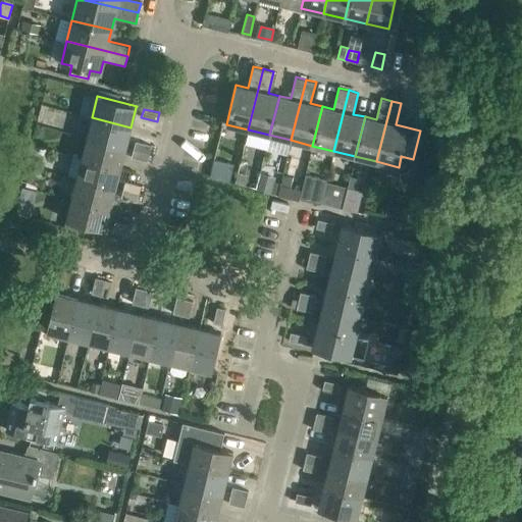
[(92,117),(87,138),(125,147),(131,127),(92,117)]
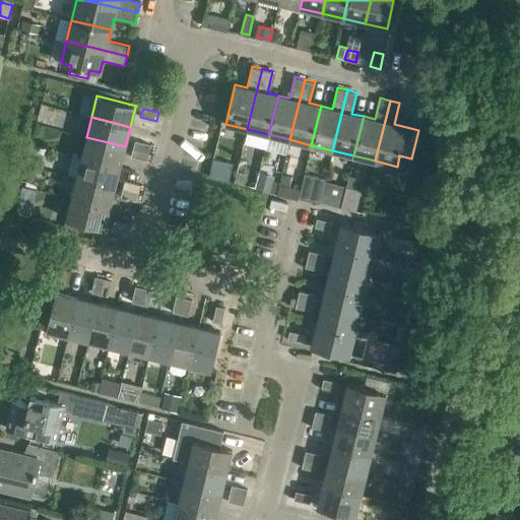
[(86,137),(81,156),(120,167),(125,146),(86,137)]
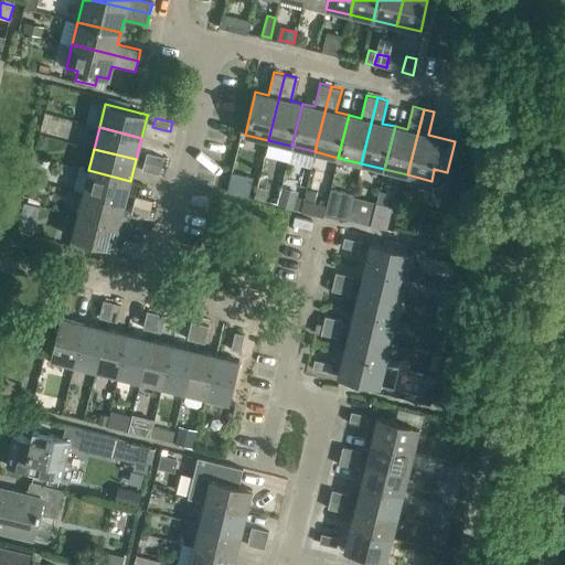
[(146,153),(144,162),(161,166),(163,157),(146,153)]
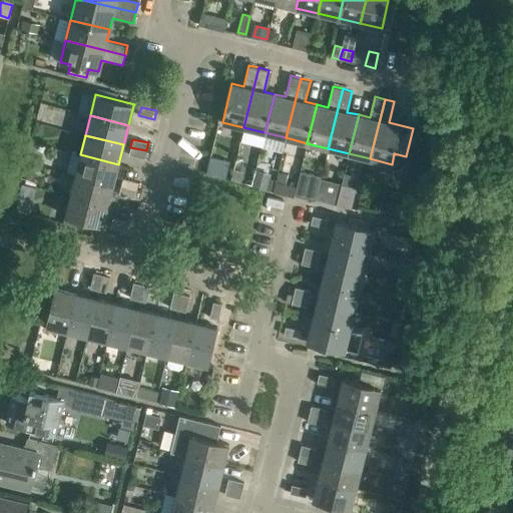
[(130,147),(128,155),(144,158),(146,150),(130,147)]
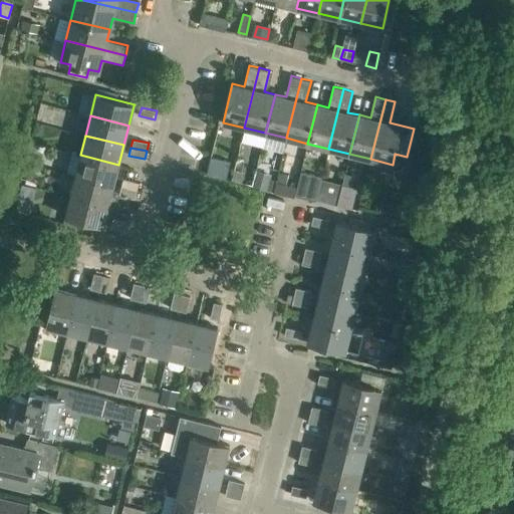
[(27,154),(25,162),(39,166),(42,158),(27,154)]
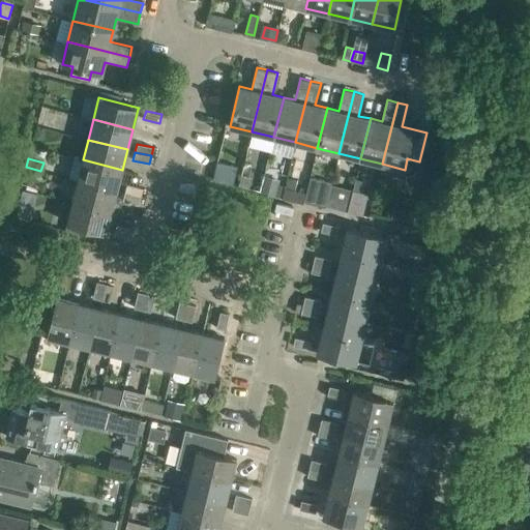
[(68,178),(78,180),(117,190),(122,170),(83,159),(74,158),(68,178)]
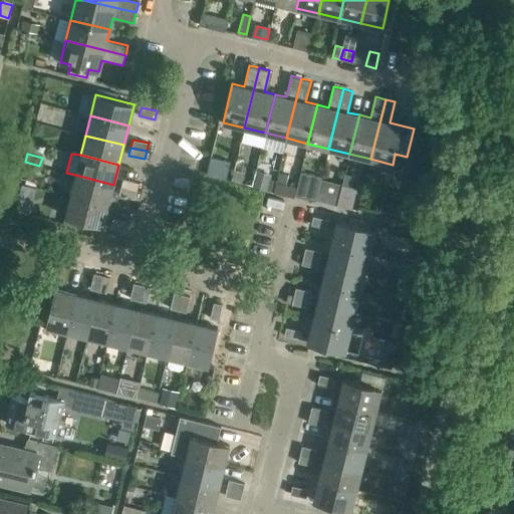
[(207,175),(225,179),(230,160),(211,156),(207,175)]
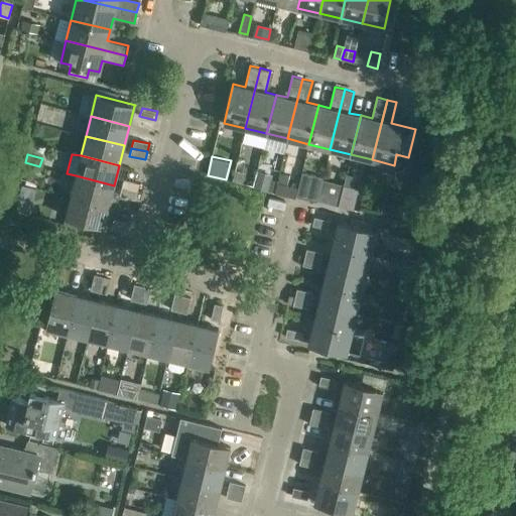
[(236,169),(233,179),(243,181),(246,172),(236,169)]
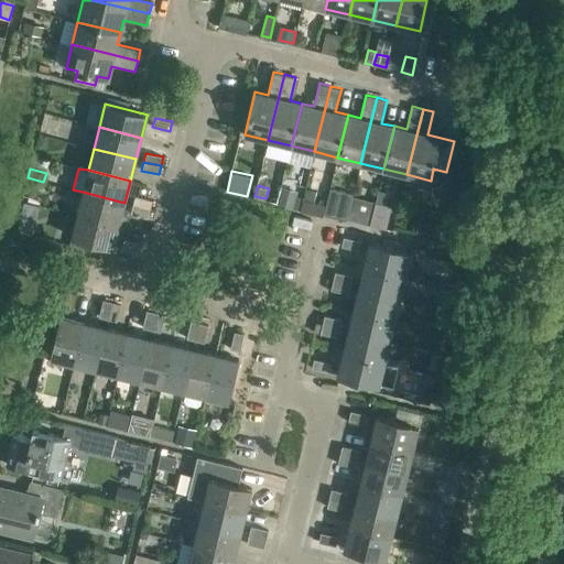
[(280,186),(277,205),(300,210),(303,196),(297,195),(299,190),(280,186)]
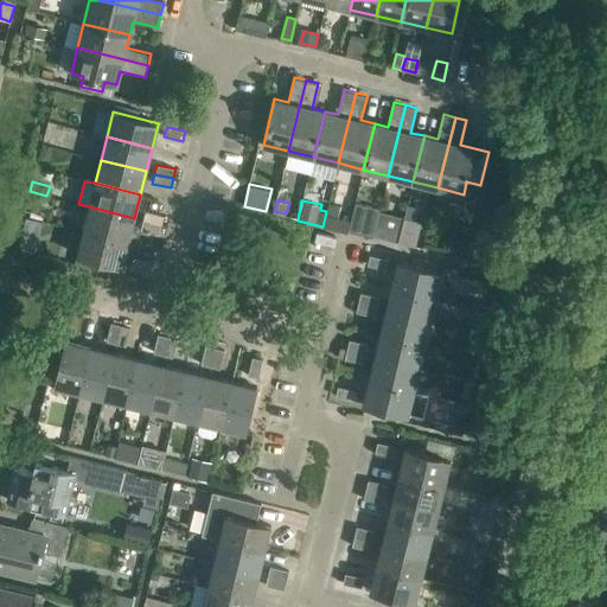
[(351,217),(347,230),(368,235),(372,237),(375,230),(376,223),(379,211),(353,205),(351,217)]
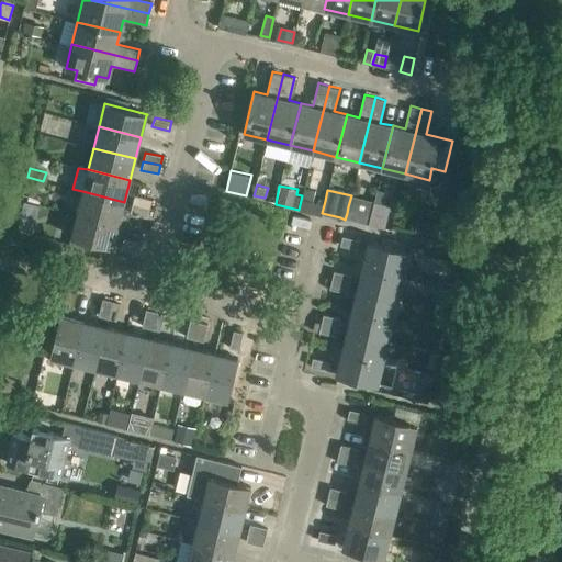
[(82,191),(77,213),(119,224),(124,202),(82,191)]
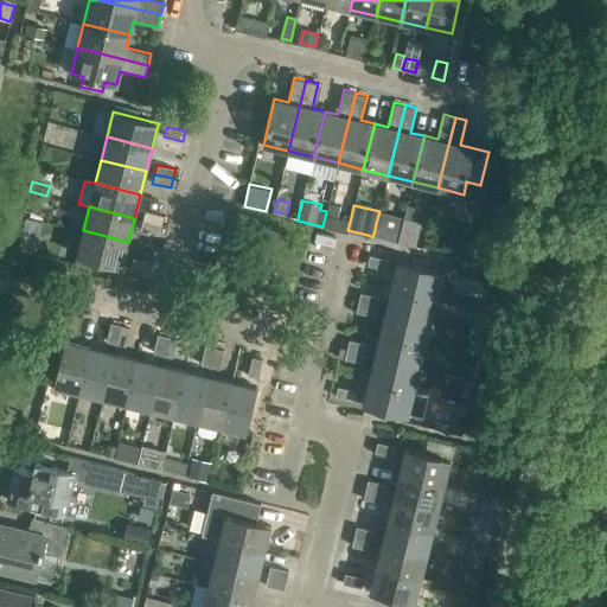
[(146,211),(144,221),(161,225),(164,216),(146,211)]
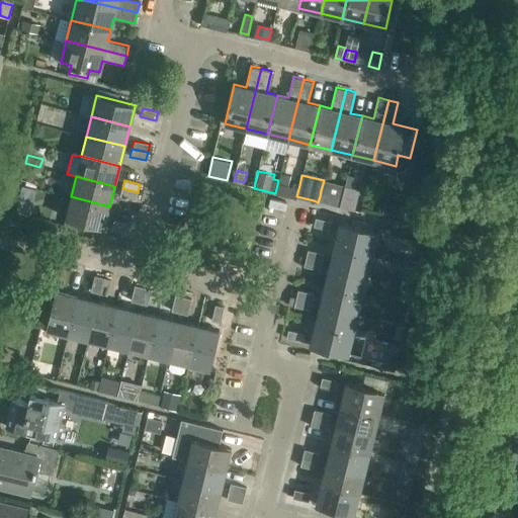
[(343,195),(340,206),(355,210),(360,188),(345,185),(343,195)]
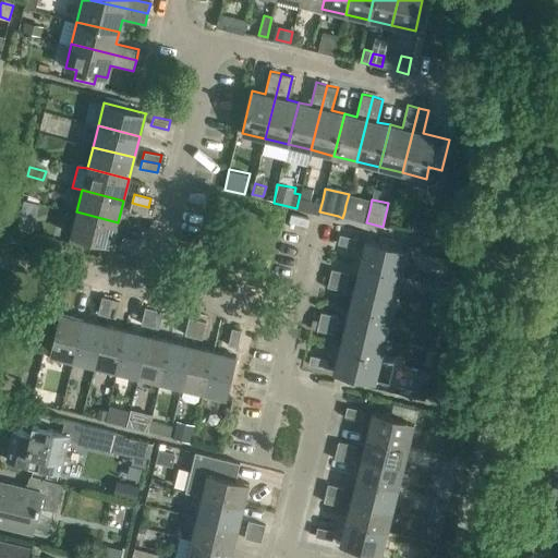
[(132,203),(130,211),(146,216),(148,207),(132,203)]
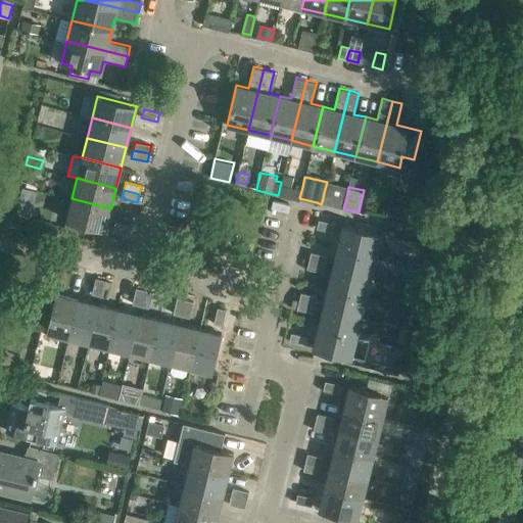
[(323,198),(321,204),(343,209),(343,208),(346,197),(324,192),(323,198)]
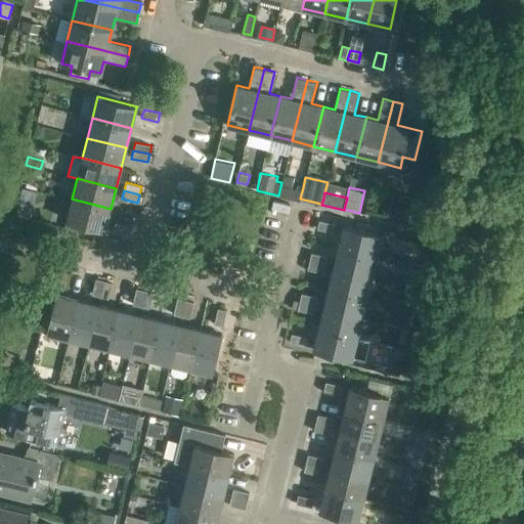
[(111,209),(72,199),(66,220),(80,223),(105,230),(105,228),(111,209)]
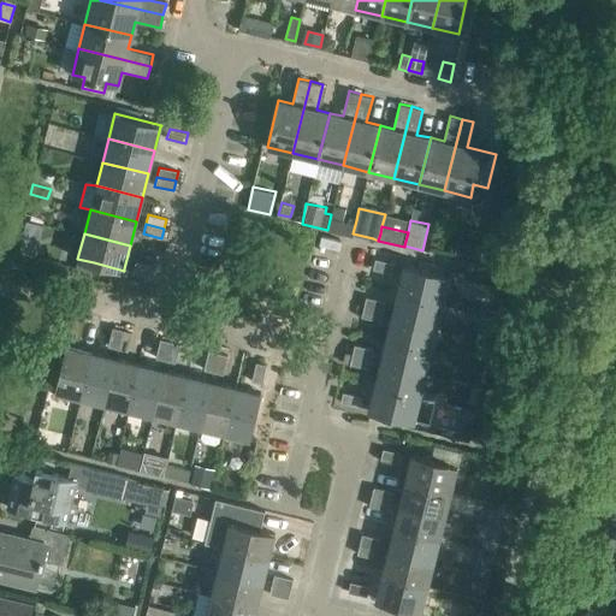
[(457,240),(454,255),(481,261),(485,246),(457,240)]
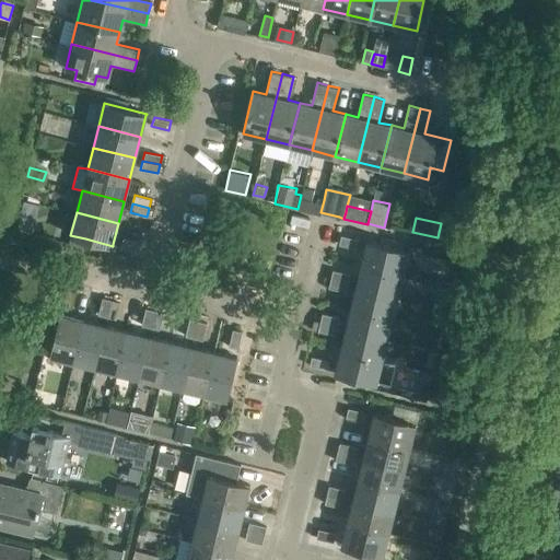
[(70,235),(68,243),(69,243),(71,244),(83,246),(85,238),(70,235)]
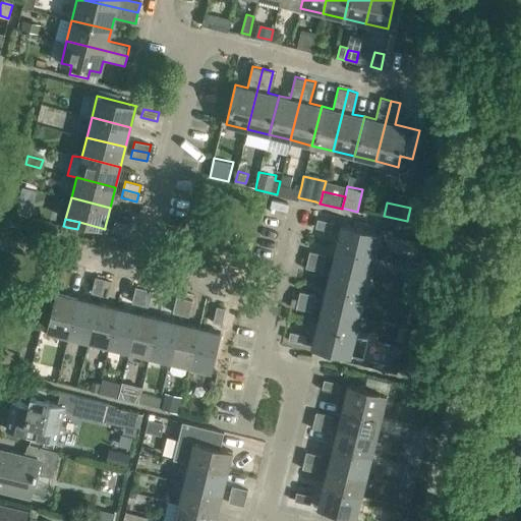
[(315,227),(331,231),(333,223),(317,219),(315,227)]
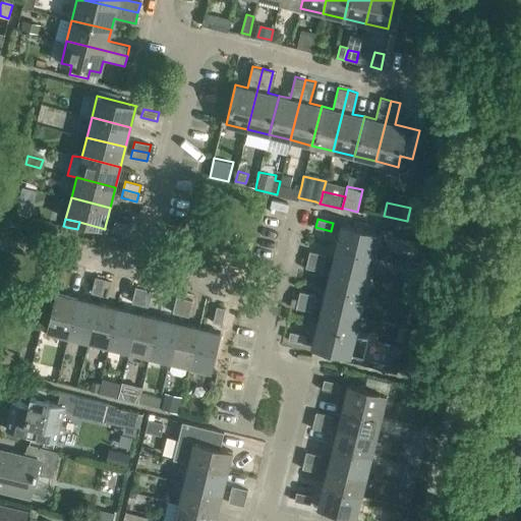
[(113,229),(128,233),(130,225),(115,221),(113,229)]
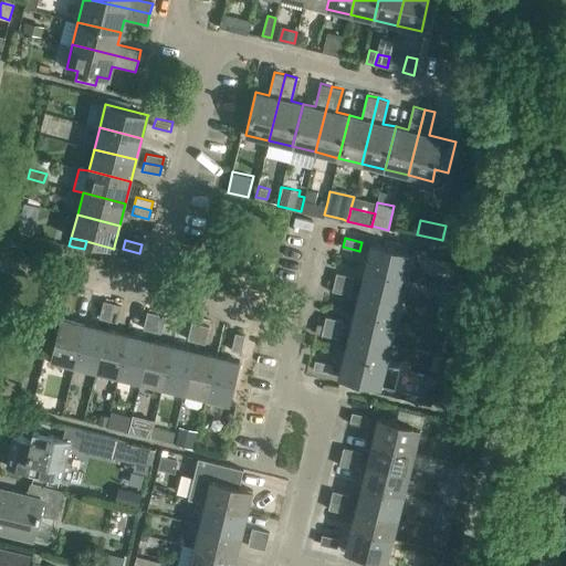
[(370,243),(365,265),(408,275),(412,253),(370,243)]
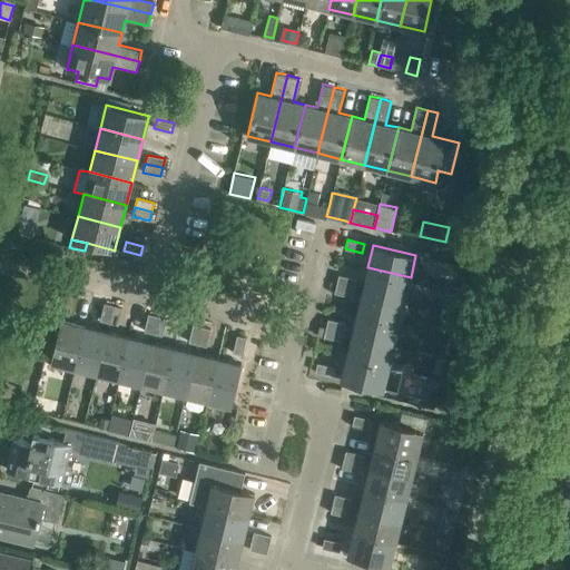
[(367,267),(362,290),(405,300),(411,277),(367,267)]
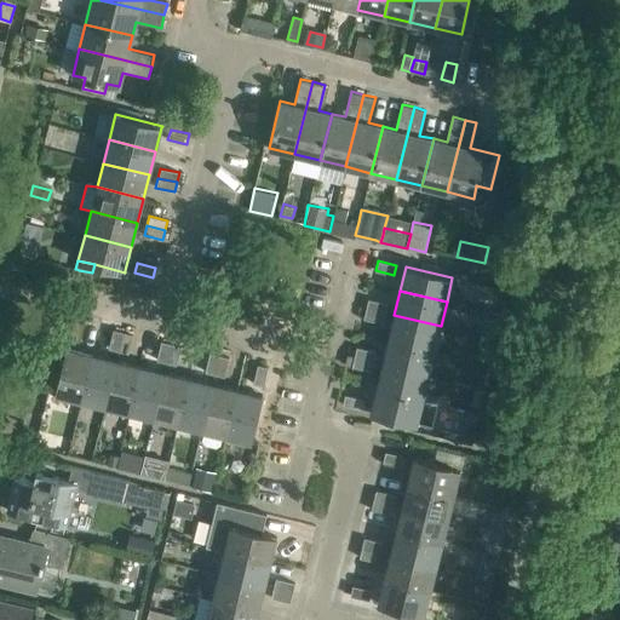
[(368,299),(366,309),(384,313),(386,303),(368,299)]
